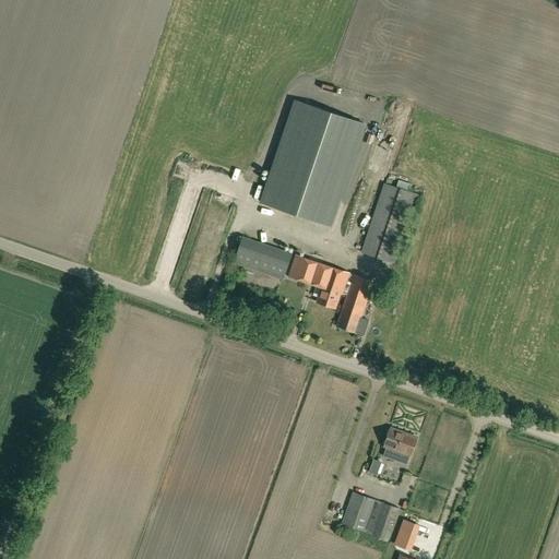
[(365,123),(295,99),(261,202),(331,226),(365,123)]
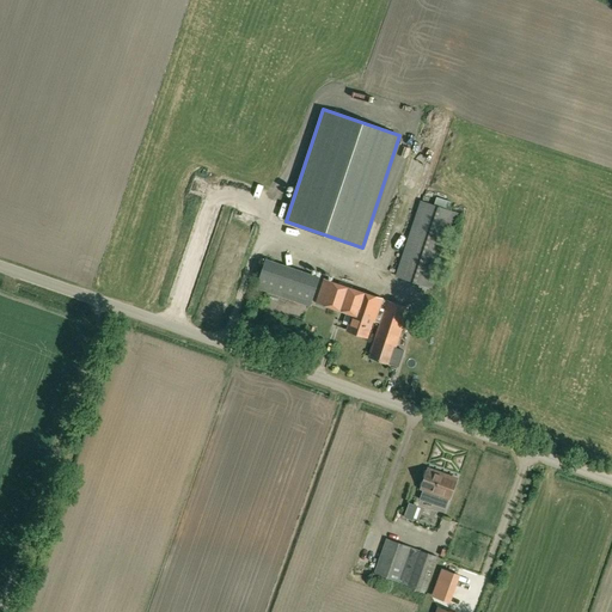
[(397,276),(428,287),(432,288),(458,213),(448,210),(452,201),(438,196),(434,206),(422,201),(397,276)]
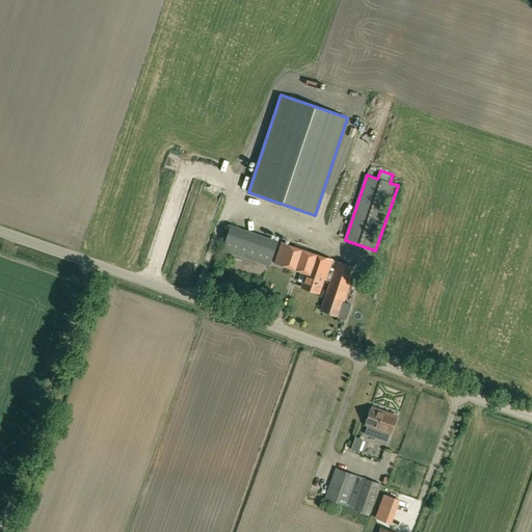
[(280,239),(230,222),(221,248),(269,265),(280,239)]
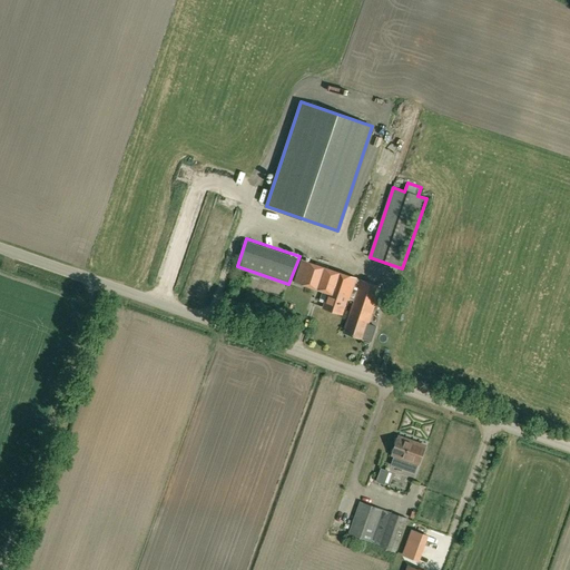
[(356,278),(302,259),(294,281),(328,293),(323,307),(342,314),(346,298),(349,300),(356,278)]
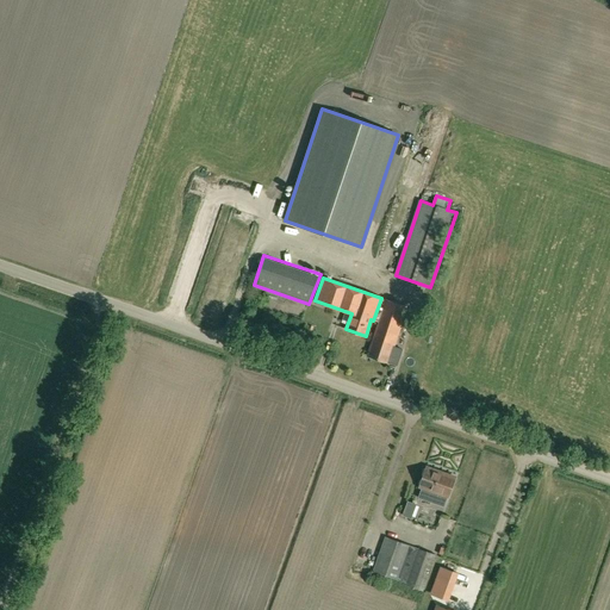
[(381,298),(374,321),(378,322),(368,356),(387,362),(408,307),(381,298)]
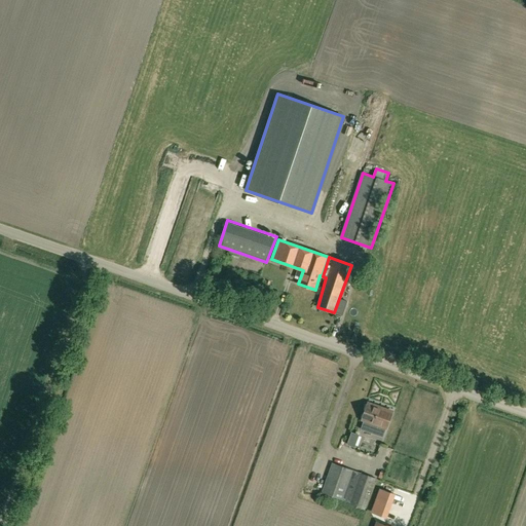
[(386,430),(393,411),(368,402),(361,421),(386,430)]
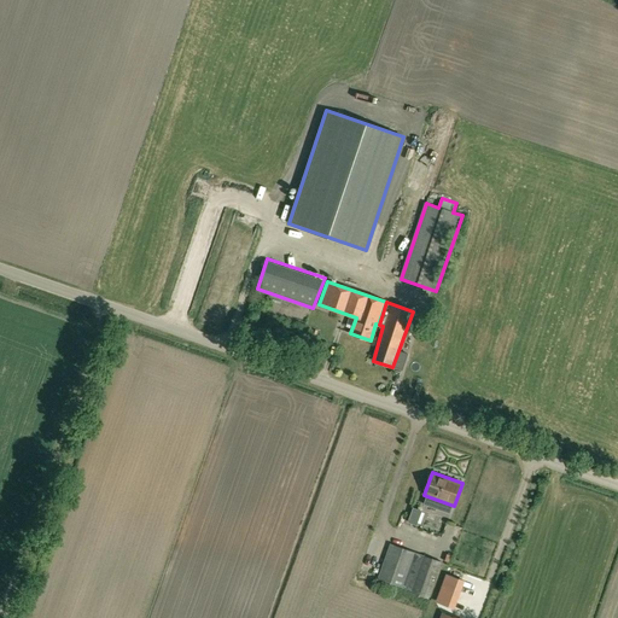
[(417,525),(423,511),(413,508),(408,523),(417,525)]
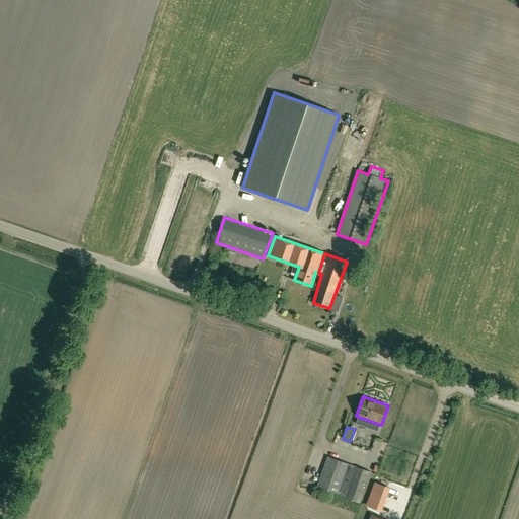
[(360,503),(371,471),(327,456),(317,486),(345,496),(345,498),(360,503)]
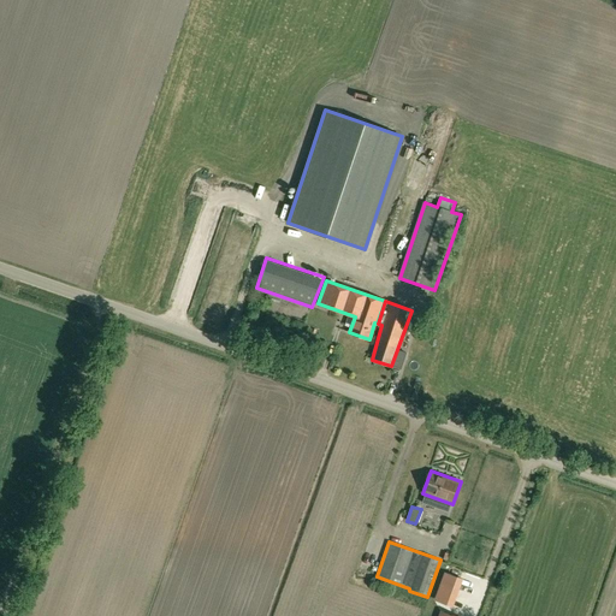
[(434,600),(454,608),(463,579),(444,572),(434,600)]
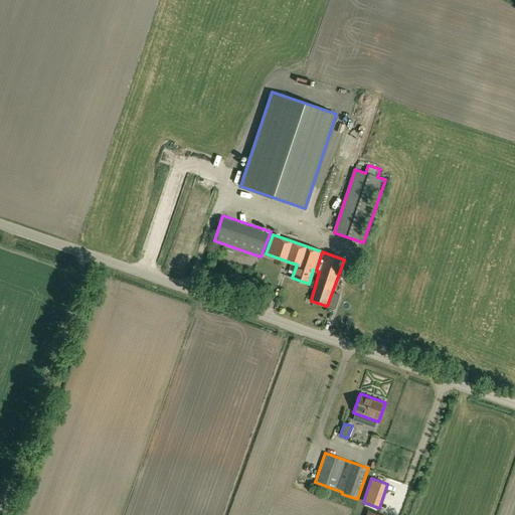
All buildings are outlined.
